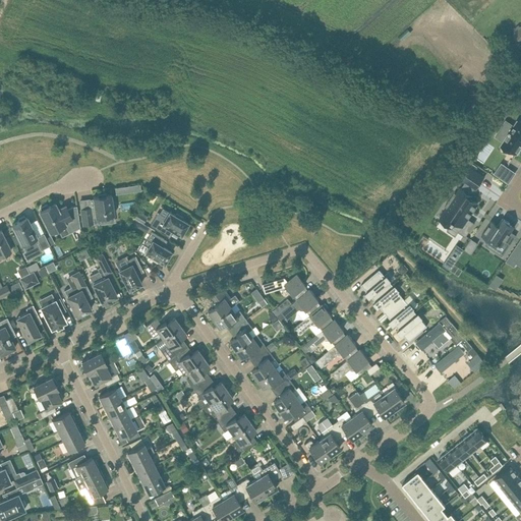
[(520,25),(520,26),(518,24),(512,31),(514,33),(513,34),(520,41),(520,25)]
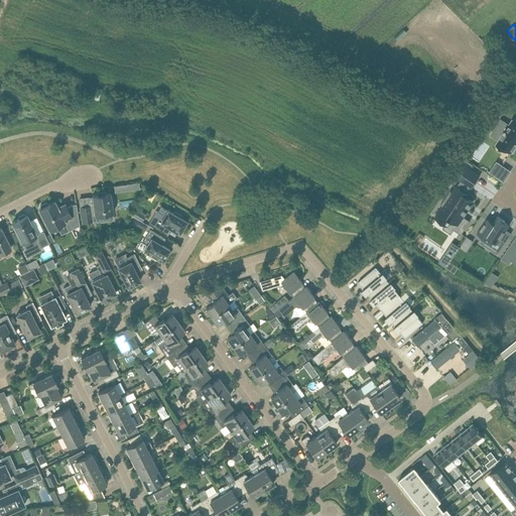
[(505,146),(511,150),(515,142),(515,120),(513,118),(512,120),(510,118),(494,142),(503,148),(505,146)]
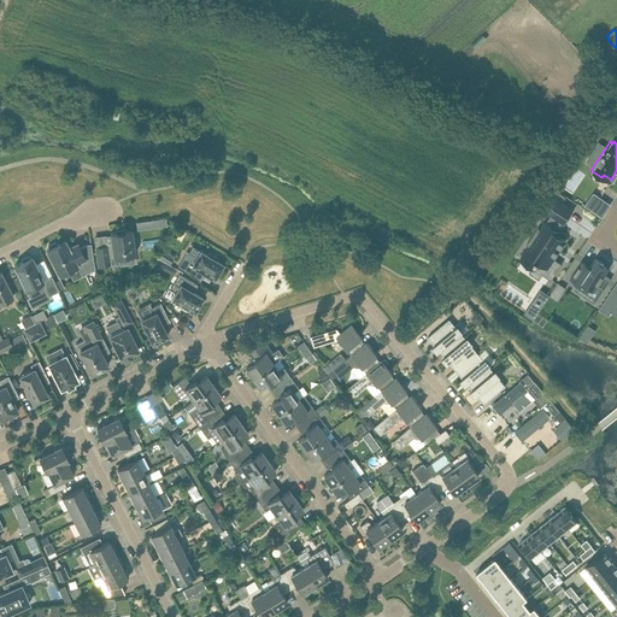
[(594,192),(586,204),(594,210),(601,198),(594,192)]
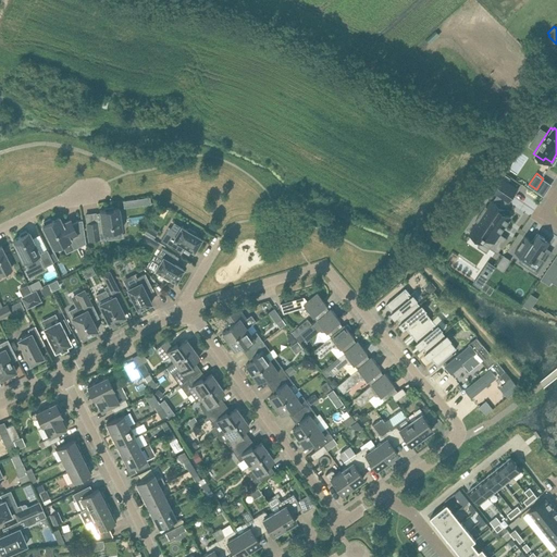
[(504,210),(518,188),(500,177),(491,192),(496,196),(489,207),(485,206),(475,221),(479,222),(470,234),(482,242),(485,236),(493,242),(490,247),(497,252),(508,238),(499,233),(511,215),(504,210)]
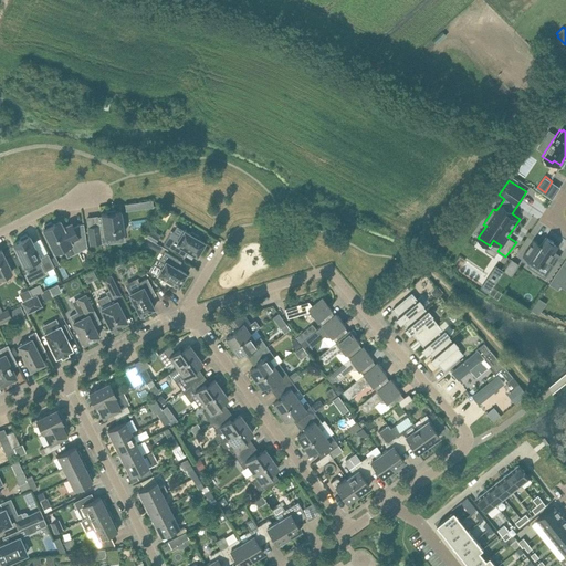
[(87,227),(90,244),(102,242),(101,236),(124,232),(124,229),(125,229),(124,222),(123,222),(121,210),(115,211),(115,209),(106,210),(106,212),(101,213),(103,224),(87,227)]
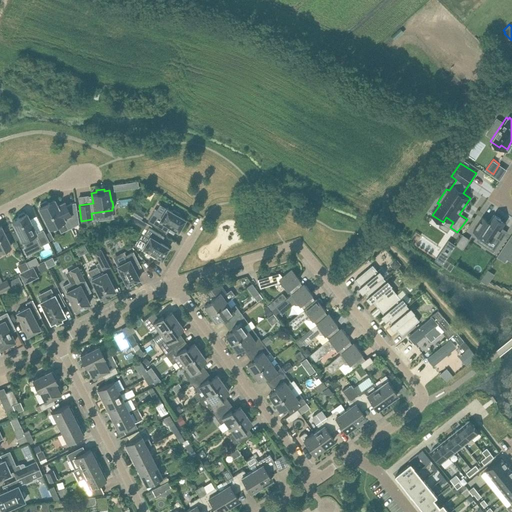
[(50,204),(49,202),(47,203),(46,201),(40,204),(41,206),(39,207),(49,228),(64,220),(68,229),(79,223),(75,202),(73,202),(66,205),(64,202),(57,205),(55,201),(50,204)]
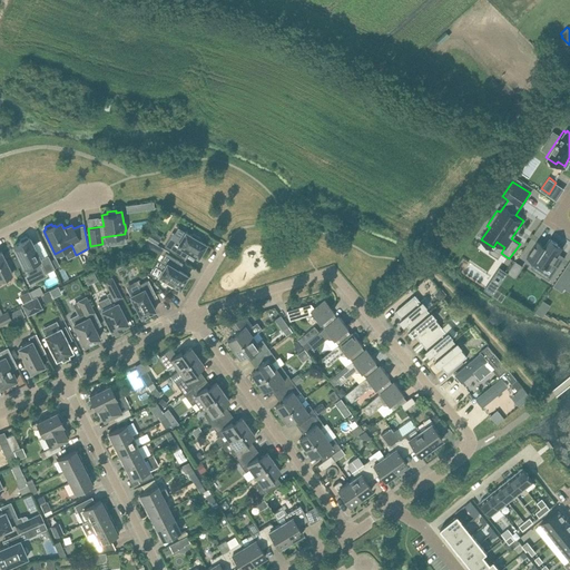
[(180,237),(173,232),(165,246),(182,256),(186,249),(198,257),(206,244),(199,239),(200,238),(193,234),(192,235),(184,231),(180,237)]
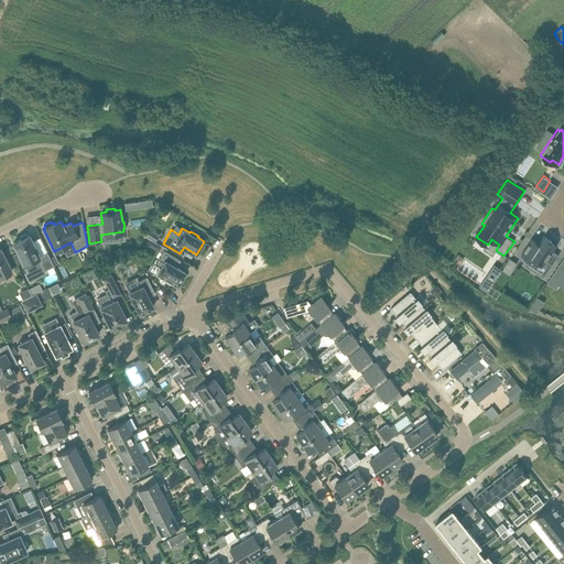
[(150,230),(147,236),(155,242),(159,236),(150,230)]
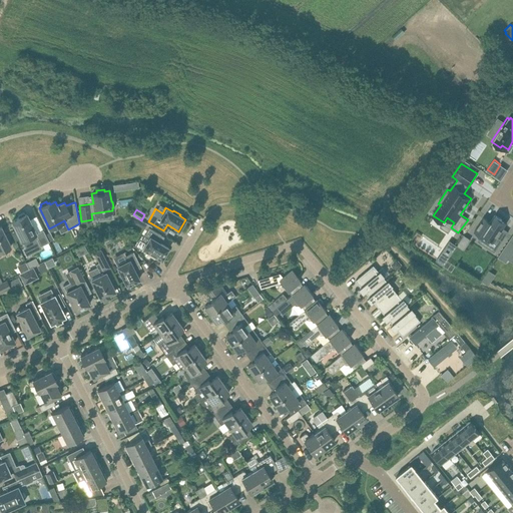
[(12,220),(22,240),(26,247),(38,241),(40,245),(49,241),(43,229),(36,232),(26,213),(25,214),(24,212),(18,215),(19,217),(12,220)]
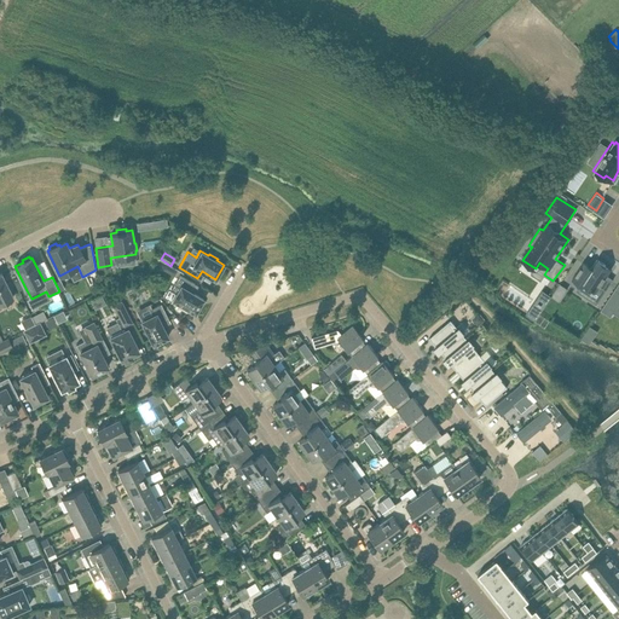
[(608,275),(612,270),(597,260),(591,268),(588,266),(589,266),(583,261),(572,277),(580,283),(583,281),(597,290),(601,285),(607,290),(614,279),(608,275)]
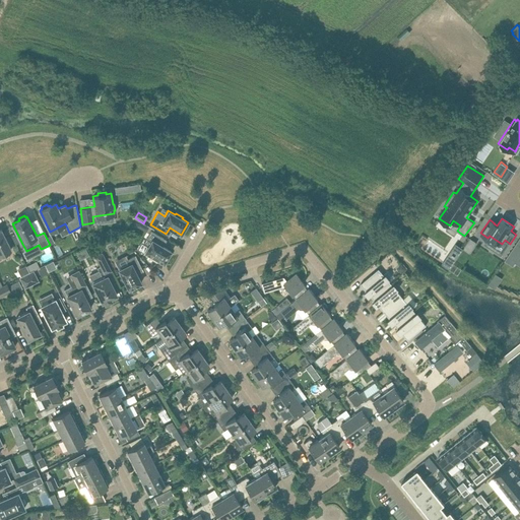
[(139,221),(136,226),(146,233),(149,228),(139,221)]
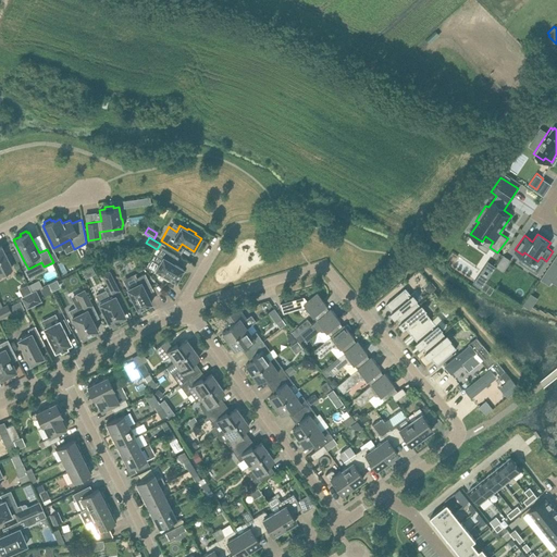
[(0,277),(1,277),(0,275),(0,273),(12,267),(1,246),(0,246),(0,277)]
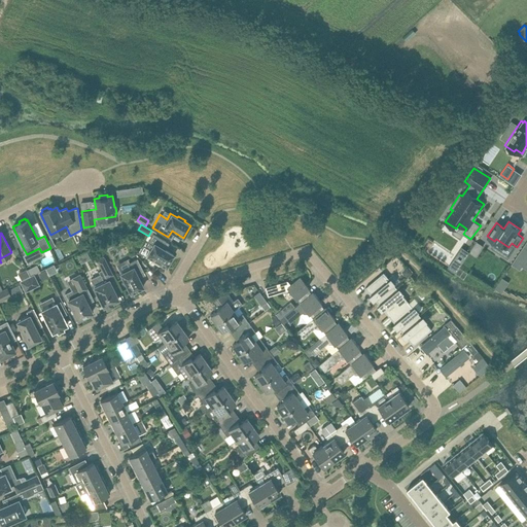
[(143,244),(139,252),(146,256),(147,255),(166,267),(173,254),(162,247),(166,241),(153,234),(146,246),(143,244)]
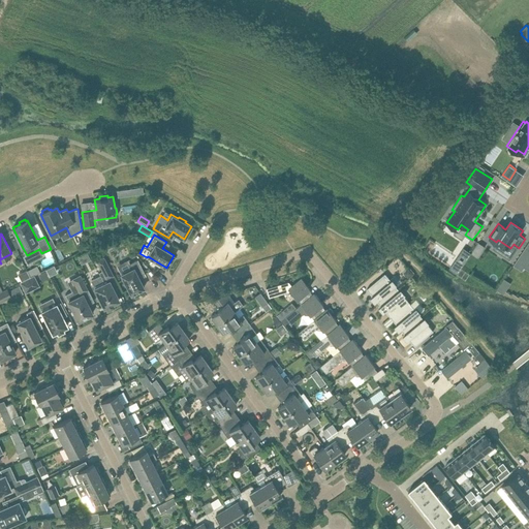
[(479,243),(472,254),(478,258),(486,247),(479,243)]
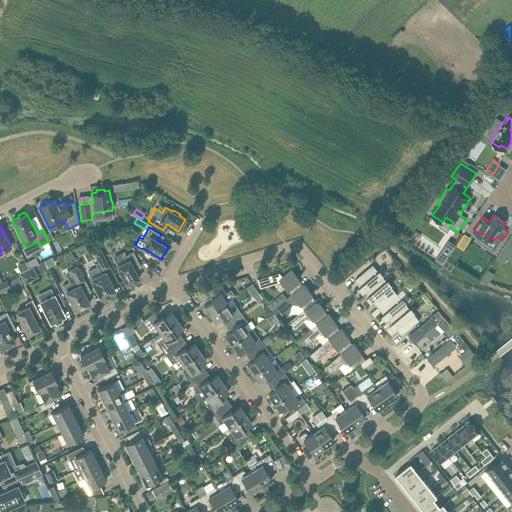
[(497,257),(504,262),(511,249),(511,241),(508,239),(497,257)]
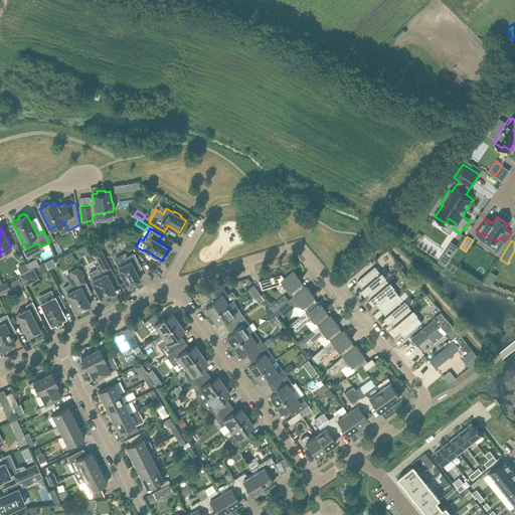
[(440,259),(438,262),(445,267),(453,254),(446,249),(440,260),(440,259)]
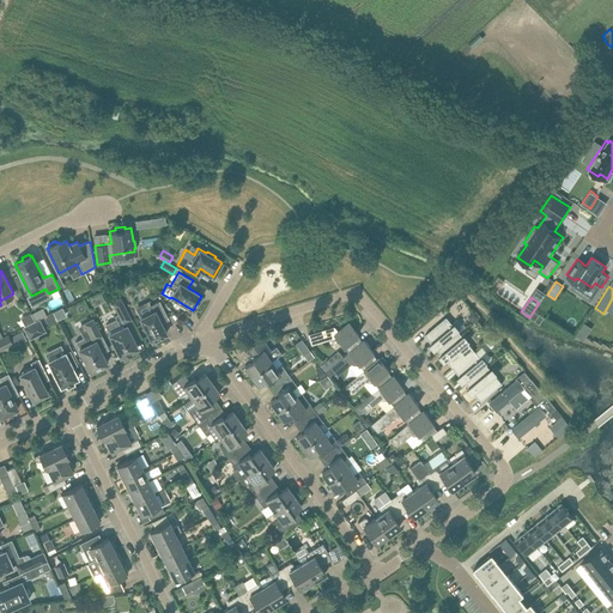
[(126,326),(125,322),(131,319),(121,298),(113,302),(119,314),(115,316),(116,319),(104,325),(121,357),(123,356),(125,358),(132,354),(131,351),(138,347),(126,325),(126,326)]
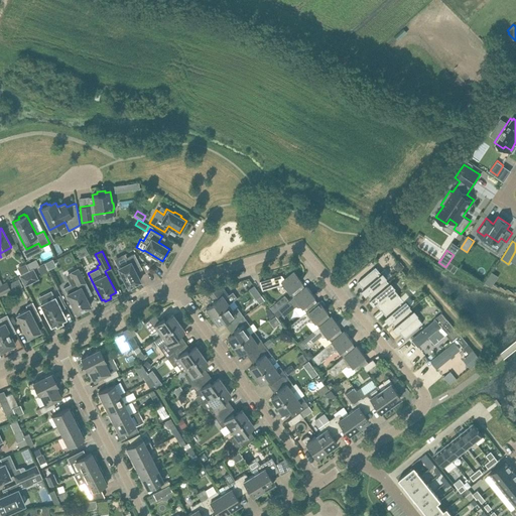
[(128,286),(130,285),(131,287),(138,283),(137,281),(140,280),(134,269),(141,266),(134,253),(126,257),(128,262),(118,267),(128,286)]
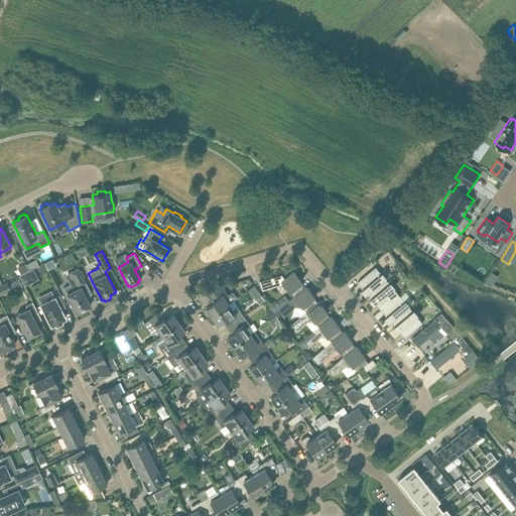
[(403,267),(398,262),(393,266),(398,271),(403,267)]
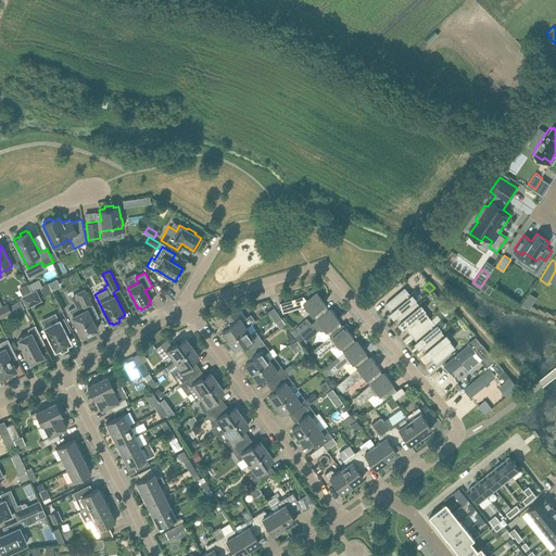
[(386,303),(399,318),(418,302),(405,287),(386,303)]
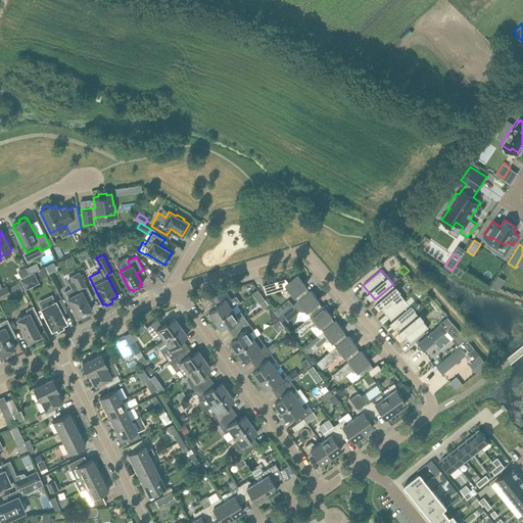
[(34,272),(19,279),(25,290),(39,283),(34,272)]
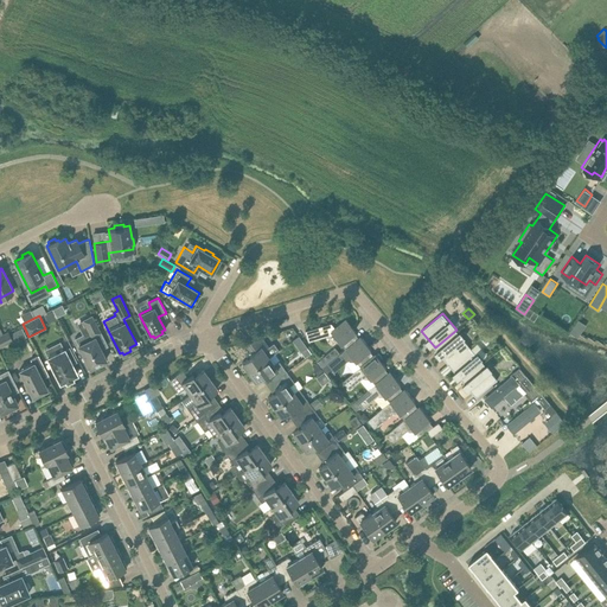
[(85,342),(78,345),(90,368),(106,359),(94,334),(101,331),(95,320),(93,315),(77,323),(85,342)]
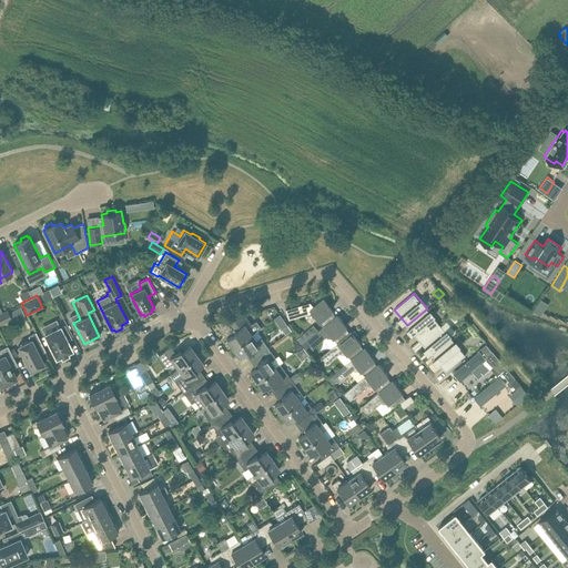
[(301,345),(302,345),(337,315),(337,314),(327,323),(323,317),(333,308),(323,298),(313,306),(310,302),(285,310),(288,320),(311,312),(323,326),(307,340),(306,341),(302,344),(301,345)]
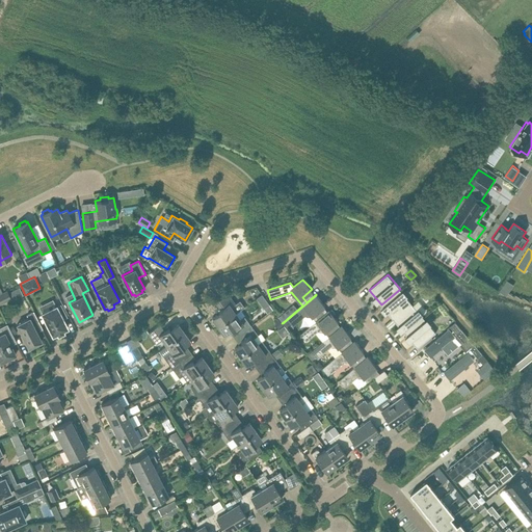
[(503,288),(500,292),(507,296),(510,292),(503,288)]
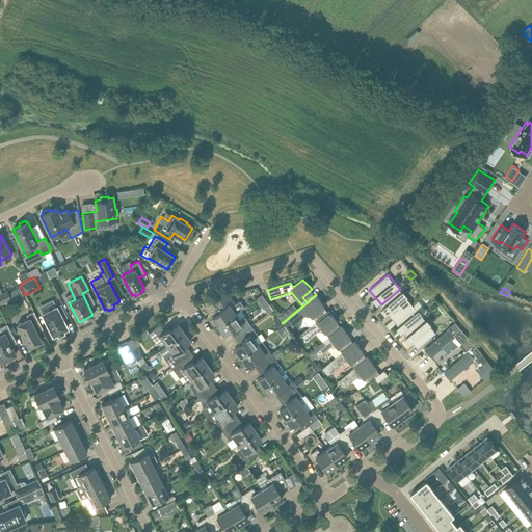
[(381,304),(393,319),(411,303),(400,289),(381,304)]
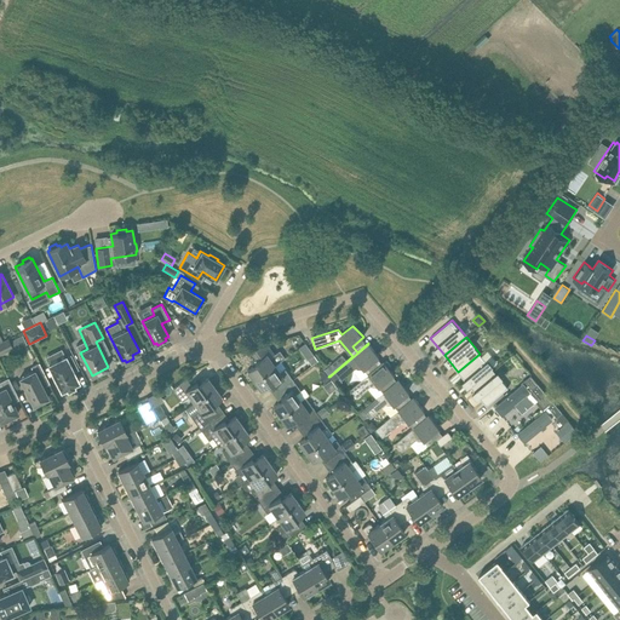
[(0,342),(0,354),(12,348),(7,338),(0,342)]
